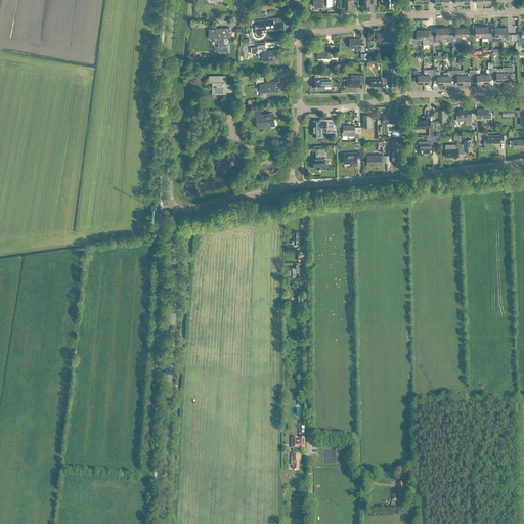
[(328,6),(328,5),(332,5),(331,0),(313,0),(313,6),(322,5),(322,6),(322,8),(323,9),(324,9),(326,8),(328,8),(328,6)]
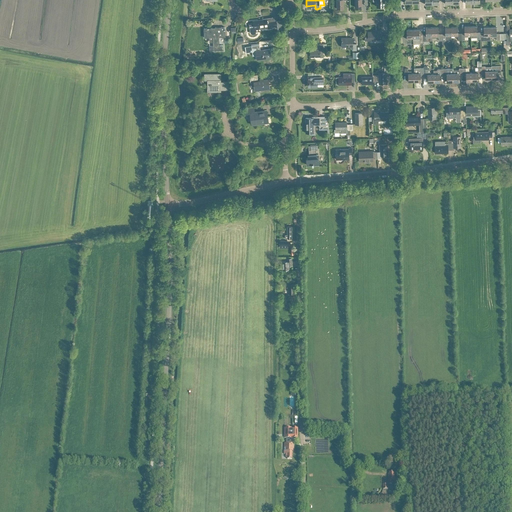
[(250,25),(251,32),(251,33),(255,32),(255,31),(255,28),(267,26),(268,28),(271,27),(272,27),(277,26),(276,20),(271,20),(271,17),(262,18),(263,19),(253,21),(253,24),(250,25)]
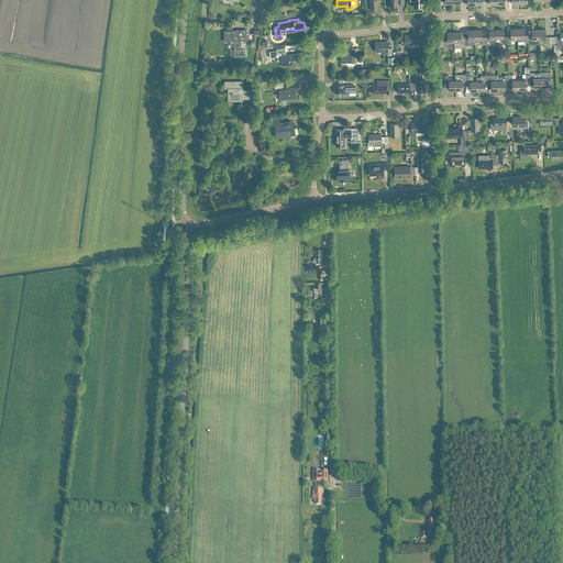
[(518,37),(518,41),(525,41),(525,43),(528,43),(528,35),(525,35),(525,28),(517,29),(518,37)]
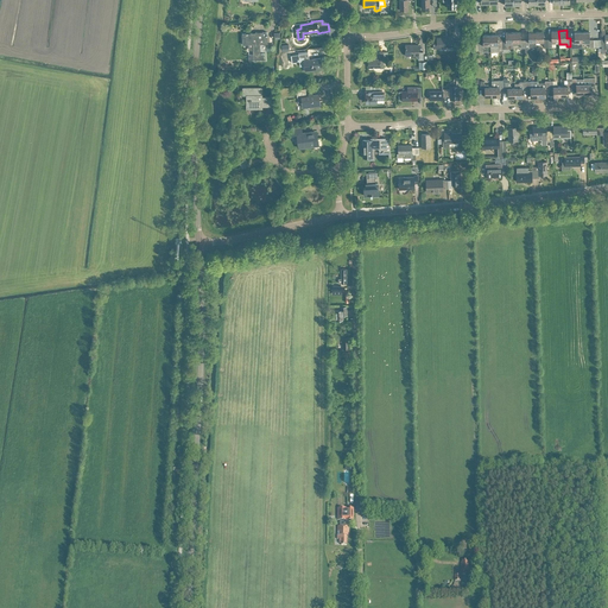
[(537,48),(536,42),(536,31),(529,31),(529,39),(525,39),(525,48),(525,55),(530,54),(529,48),(537,48)]
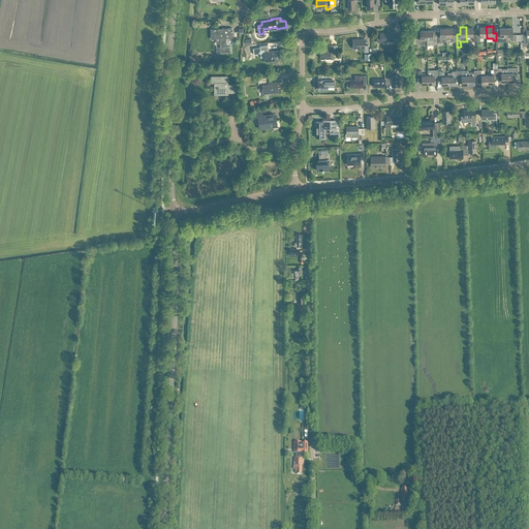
[(476,40),(476,34),(473,34),(472,27),(466,27),(466,36),(469,36),(469,38),(473,37),(473,40),(476,40)]
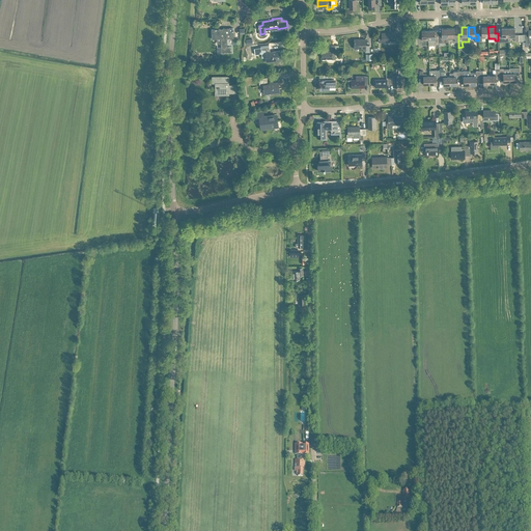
[(485,35),(488,35),(487,27),(481,27),(481,34),(478,34),(478,40),(482,40),(481,37),(485,37),(485,35)]
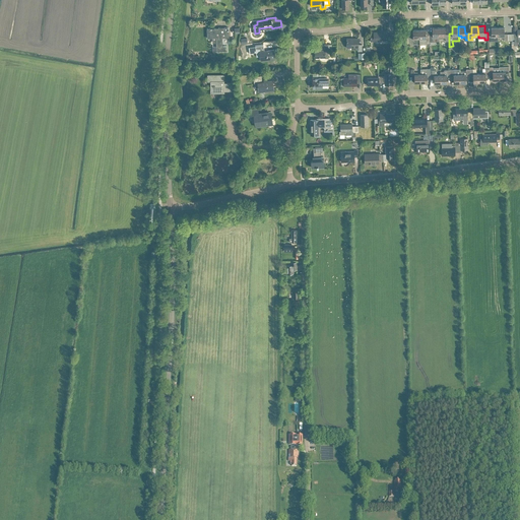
[(495,36),(498,36),(498,26),(491,27),(491,33),(488,33),(488,40),(488,41),(492,41),(492,38),(495,38),(495,36)]
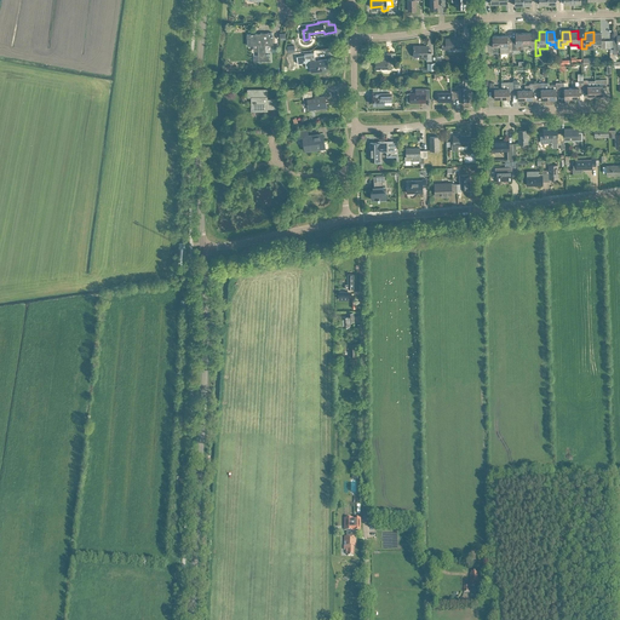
[(593,32),(593,42),(597,42),(597,45),(601,45),(601,49),(610,47),(610,40),(601,40),(601,32),(593,32)]
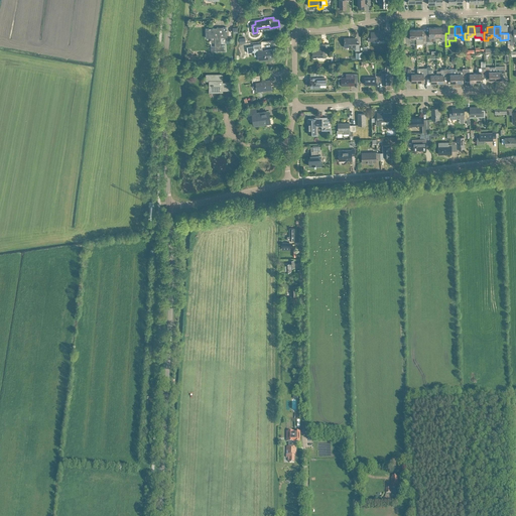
[(221,37),(227,37),(227,27),(217,27),(217,28),(206,28),(206,37),(211,37),(211,42),(215,42),(215,45),(211,46),(211,50),(224,49),(224,45),(221,45),(221,37)]
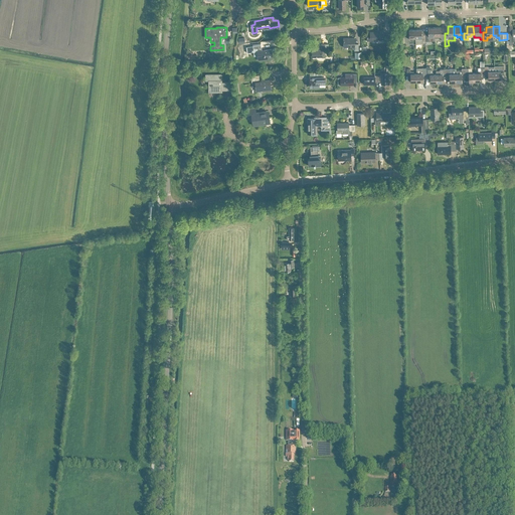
[(432,36),(435,35),(435,27),(427,27),(428,34),(424,34),(425,41),(428,40),(428,38),(432,37),(432,36)]
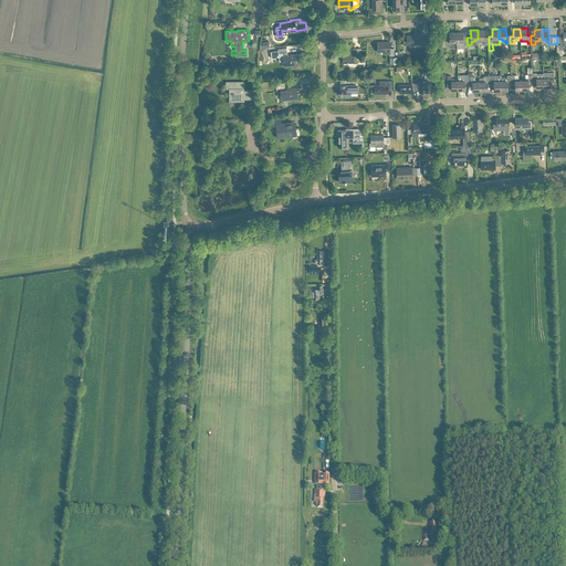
[(489,44),(489,37),(484,38),(484,30),(478,30),(478,39),(478,41),(484,41),(485,44),(489,44)]
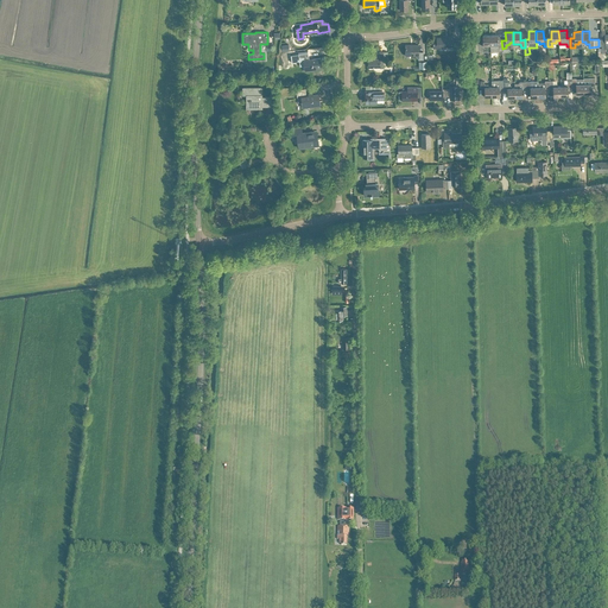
[(488,45),(491,45),(491,35),(482,35),(482,43),(479,43),(479,51),(483,51),(488,51),(488,45)]
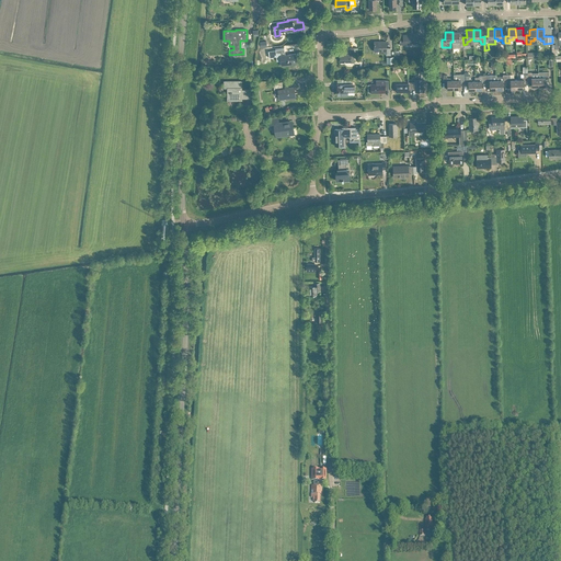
[(459,37),(459,32),(453,32),(453,42),(453,47),(459,47),(459,46),(464,46),(464,45),(462,37),(459,37)]
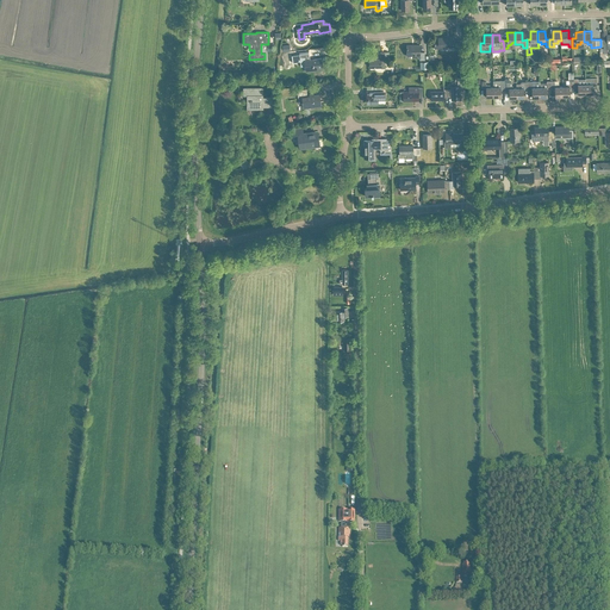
[(455,41),(455,37),(439,38),(439,41),(435,41),(434,41),(435,49),(440,48),(440,47),(455,47),(455,48),(460,48),(460,39),(455,41)]
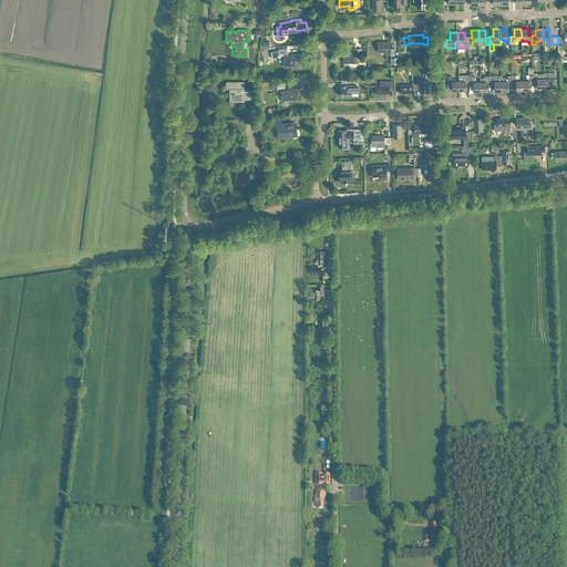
[(390,49),(390,41),(378,42),(379,52),(390,51),(391,55),(394,55),(394,48),(390,49)]
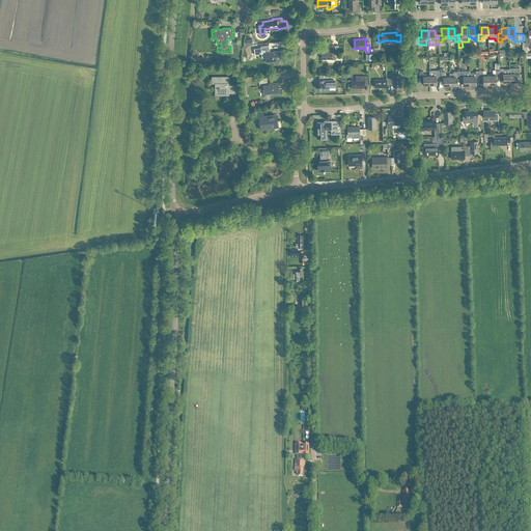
[(335,59),(335,52),(339,52),(338,45),(331,45),(331,49),(322,49),(322,57),(332,57),(332,59),(335,59)]
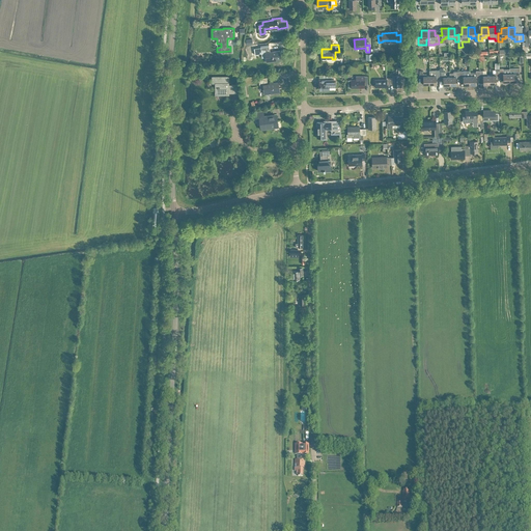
[(260,47),(254,48),(255,54),(261,53),(261,52),(261,51),(264,50),(266,57),(267,62),(277,60),(277,59),(281,58),(280,51),(270,52),(269,46),(260,47)]
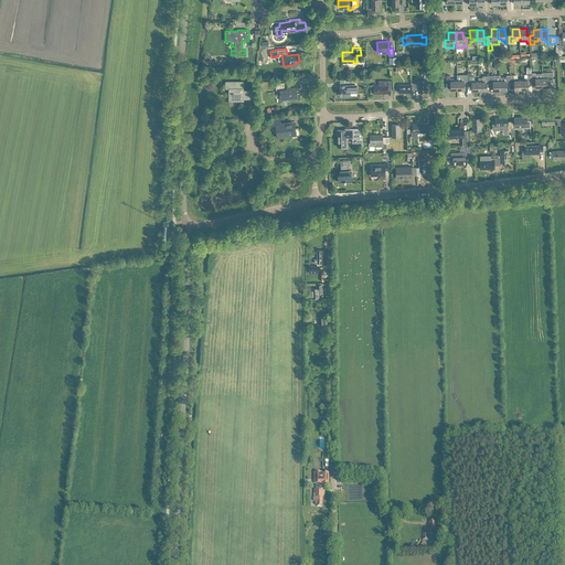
[(542,77),(542,87),(550,86),(550,80),(553,80),(553,72),(548,72),(548,75),(545,75),(545,77),(542,77)]
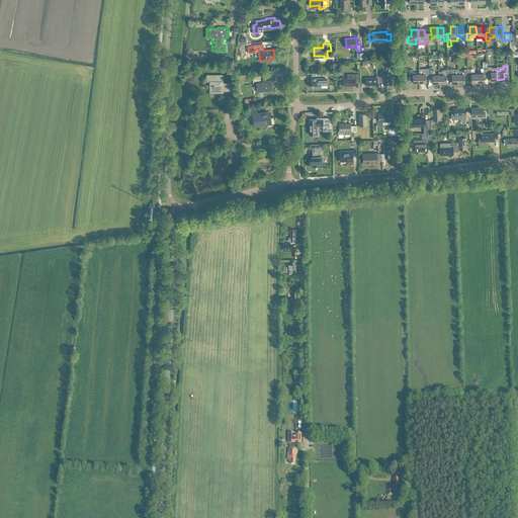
[(439,83),(438,75),(435,75),(435,73),(435,69),(432,67),(428,67),(429,68),(429,76),(432,76),(432,83),(439,83)]
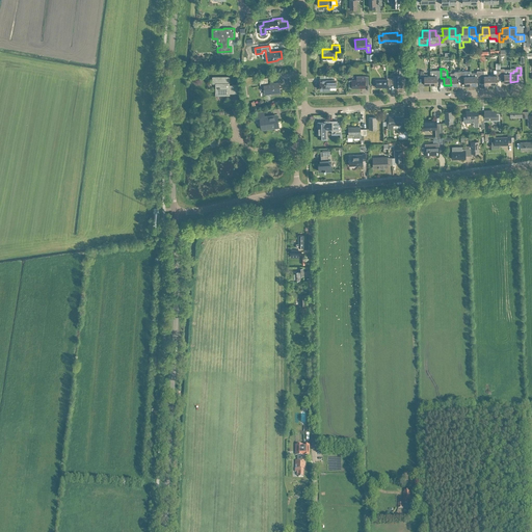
[(504,69),(500,69),(500,70),(501,77),(504,77),(504,82),(510,82),(510,77),(510,73),(510,69),(504,69)]
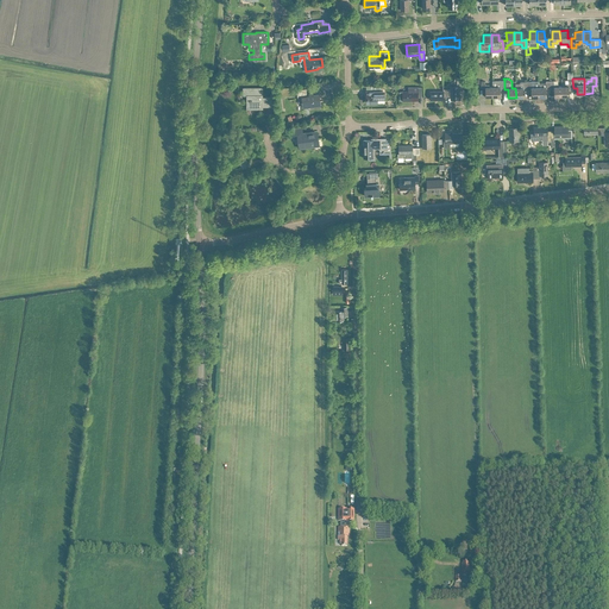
[(501,90),(504,89),(504,80),(493,81),(493,87),(493,96),(501,96),(501,90)]
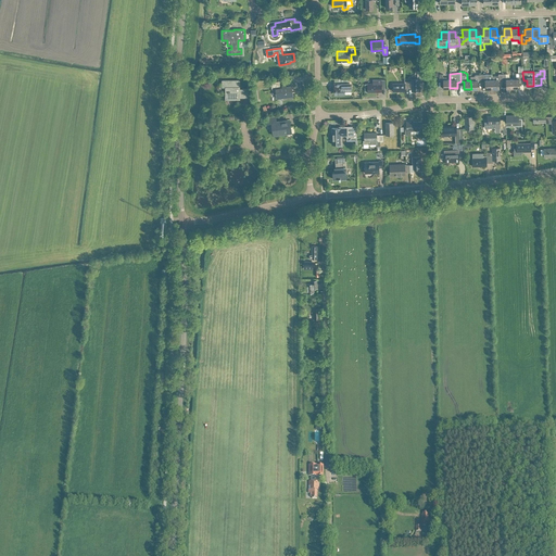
[(519,80),(523,80),(522,73),(519,73),(519,76),(516,76),(516,78),(513,78),(513,88),(520,88),(519,80)]
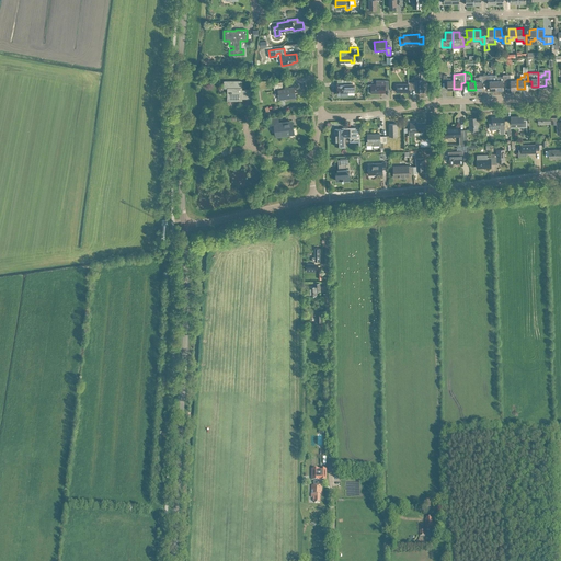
[(454,89),(454,80),(450,80),(450,78),(447,78),(447,75),(443,75),(443,82),(447,81),(447,89),(454,89)]
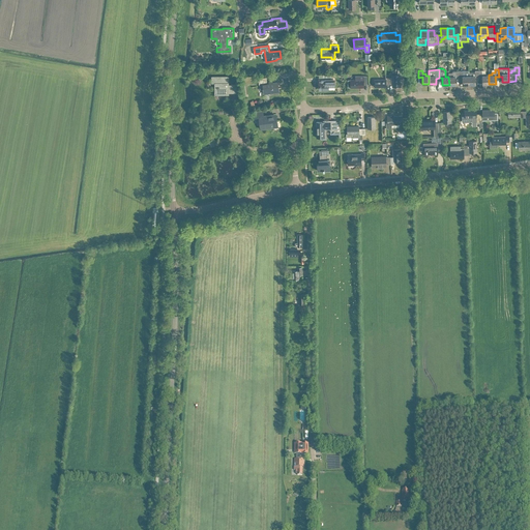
[(455,78),(459,78),(459,70),(453,71),(451,72),(448,72),(448,77),(449,85),(455,85),(455,78)]
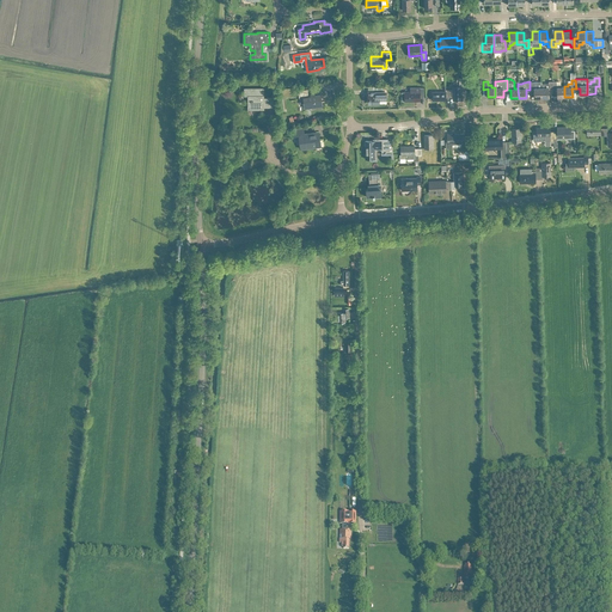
[(542,85),(542,84),(540,81),(530,81),(530,90),(533,90),(533,98),(542,97),(542,87),(542,85)]
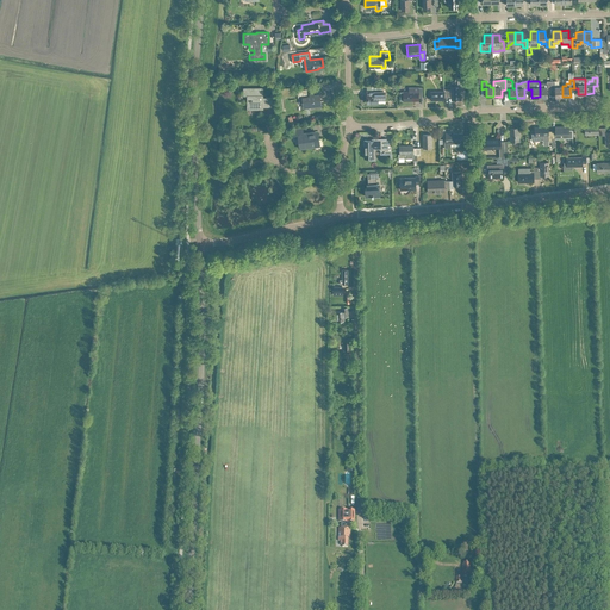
[(547,81),(547,82),(540,83),(540,85),(540,87),(540,97),(547,97),(547,88),(551,88),(551,81),(547,81)]
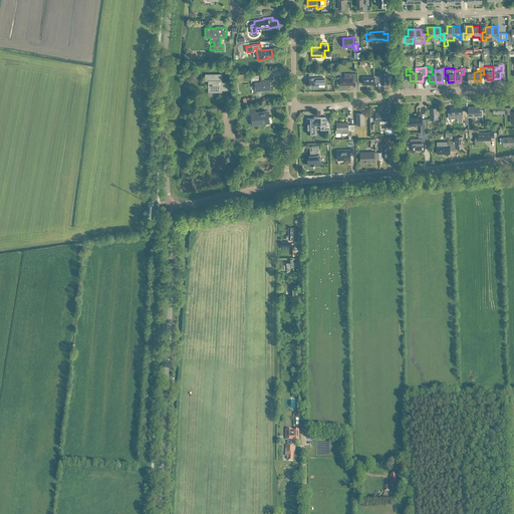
[(474,81),(474,72),(471,72),(471,70),(468,71),(467,68),(464,68),(464,74),(468,74),(468,81),(474,81)]
